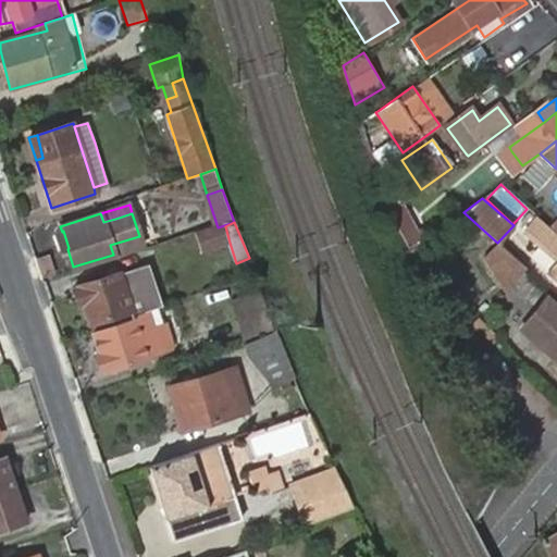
[(200,233),(205,249),(230,243),(225,226),(200,233)]
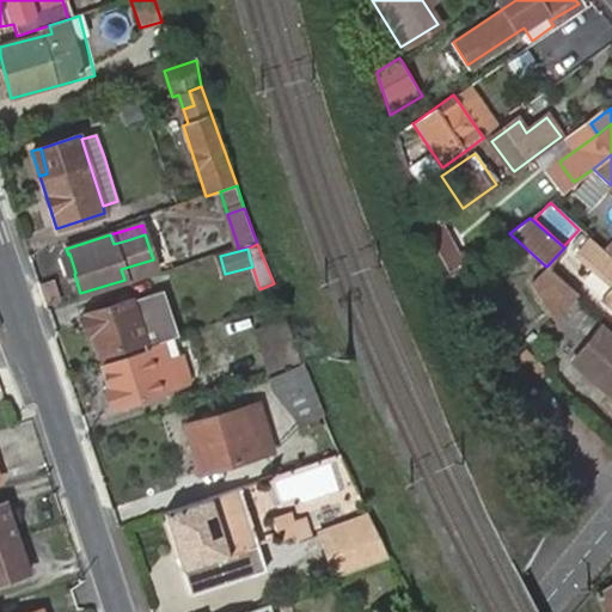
[(611,289),(611,292),(603,304),(611,312),(611,261),(598,249),(582,263),(611,289)]
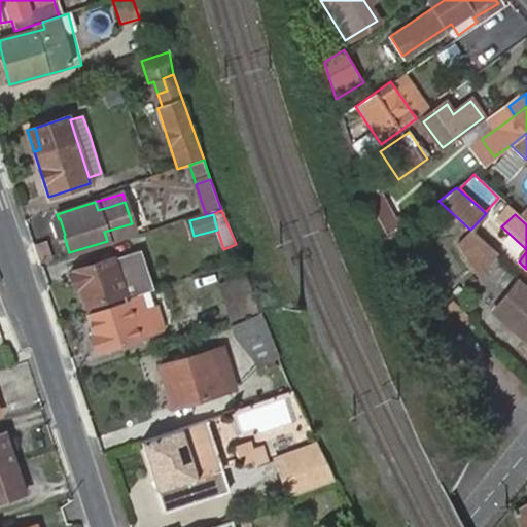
[(60,218),(59,219),(54,220),(59,237),(64,236),(65,235),(60,218)]
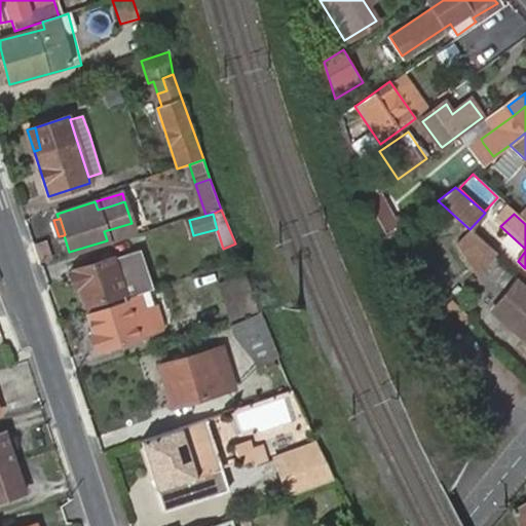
[(132,223),(104,231),(107,240),(135,231),(132,223)]
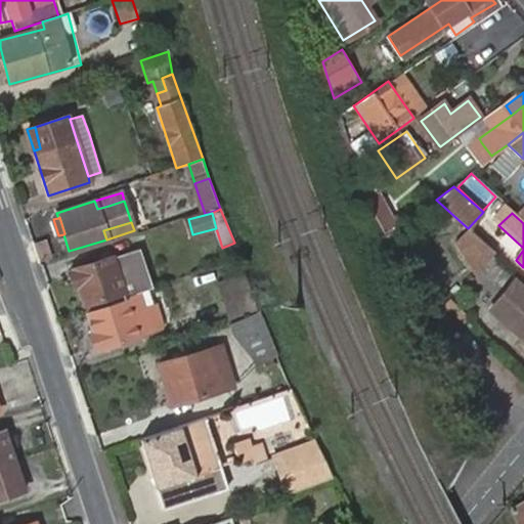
[(493,251),(469,229),(455,244),(475,272),(493,251)]
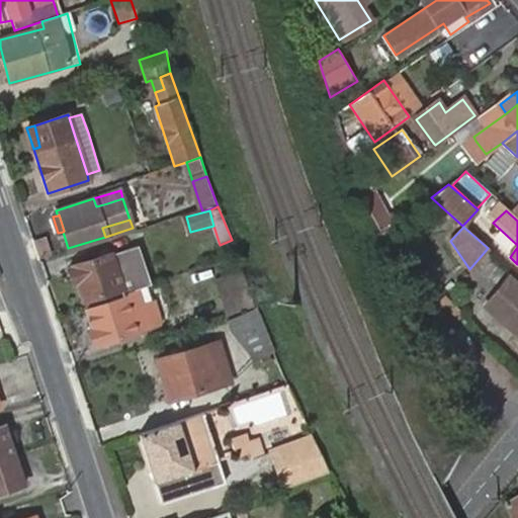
[(69,265),(73,282),(79,280),(84,299),(120,288),(121,290),(138,285),(150,281),(138,244),(117,249),(69,265)]
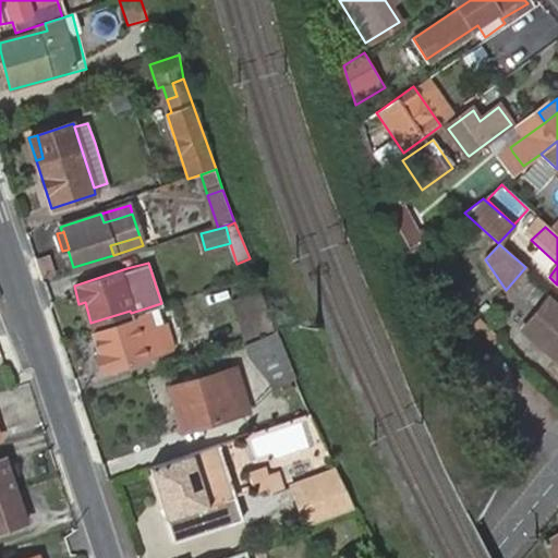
[(245,337),(270,328),(259,292),(232,301),(245,337)]
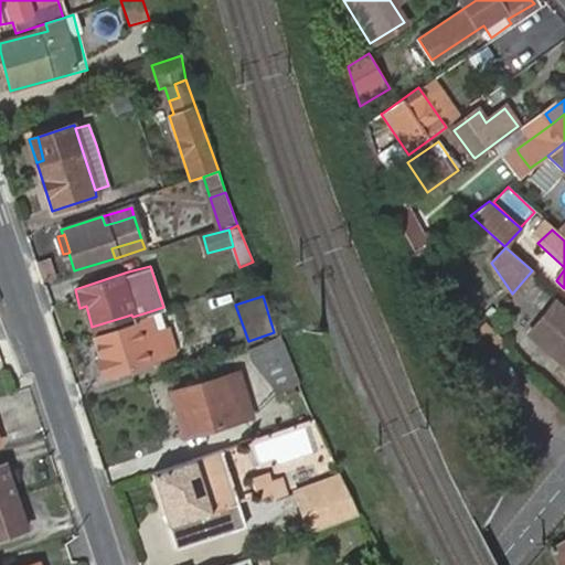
[(526,334),(564,366),(564,312),(552,302),(526,334)]
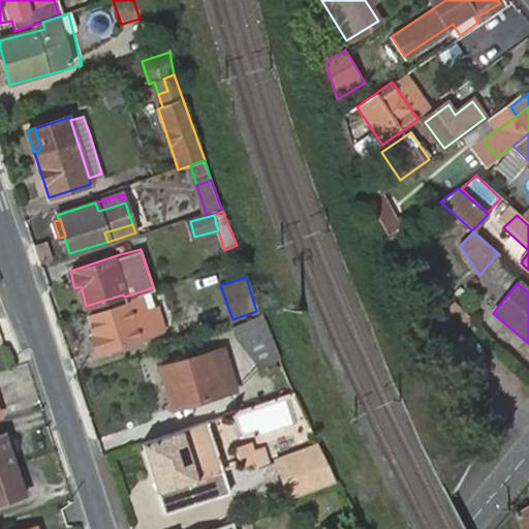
[(141,291),(124,297),(123,297),(125,303),(130,302),(134,316),(147,312),(141,291)]
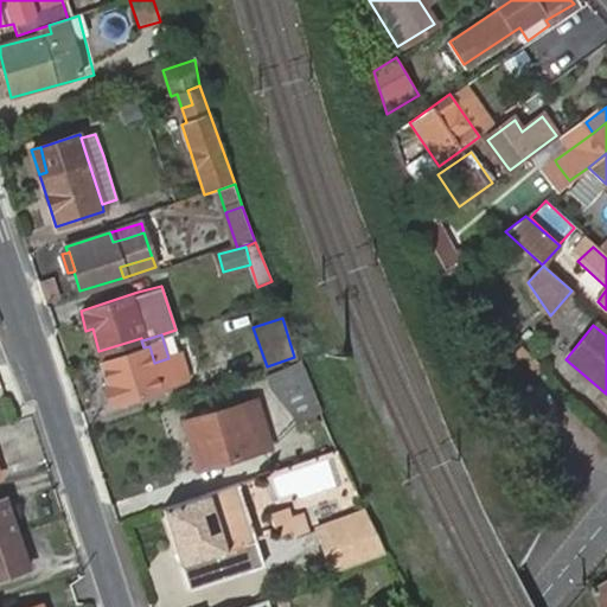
[(173,357),(168,358),(154,363),(149,346),(144,347),(106,360),(110,381),(106,382),(113,403),(171,385),(171,381),(180,378),(173,357)]
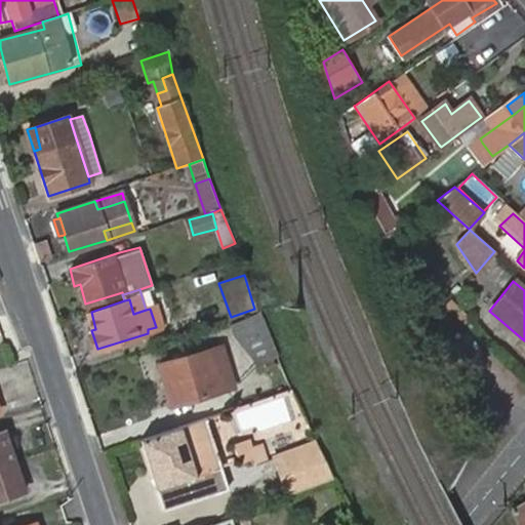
[(150,309),(156,327),(163,325),(157,306),(150,309)]
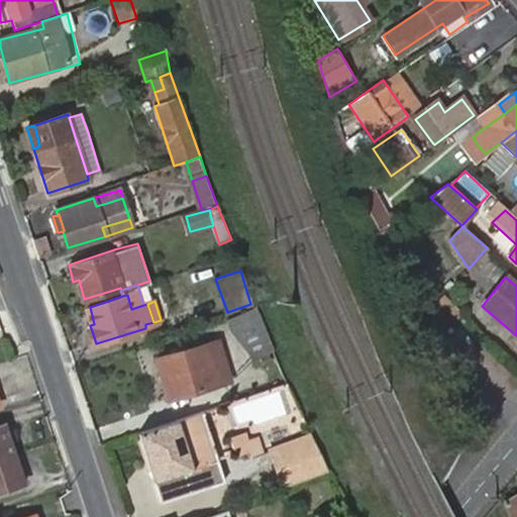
[(228,330),(262,316),(259,308),(225,321),(228,330)]
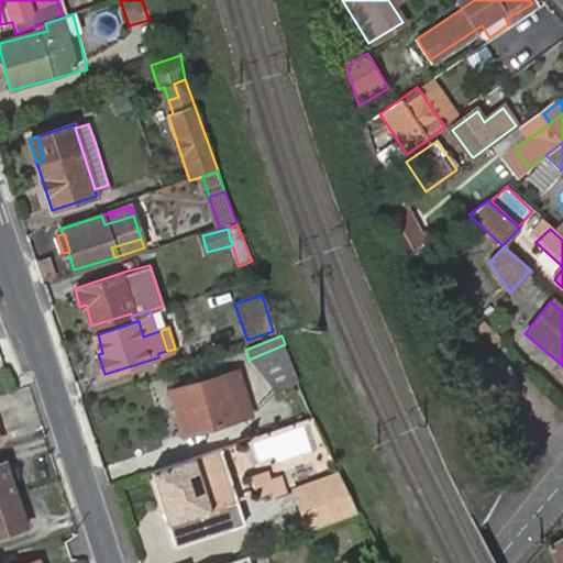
[(300,384),(285,344),(249,360),(275,394),(300,384)]
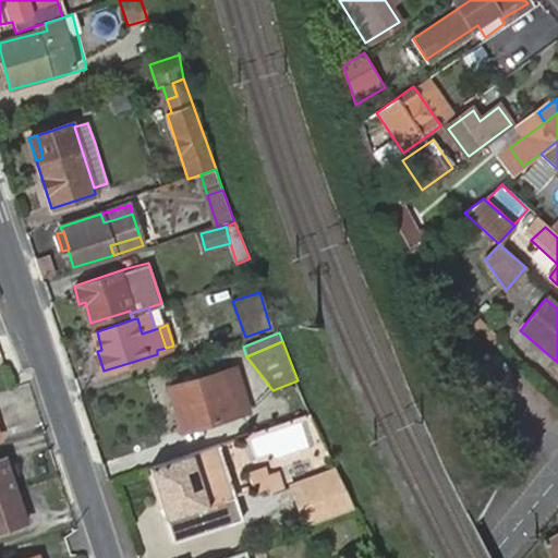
[(222,371),(178,384),(185,408),(177,409),(182,429),(250,411),(244,391),(230,396),(226,383),(241,378),(238,370),(222,373),(222,371)]
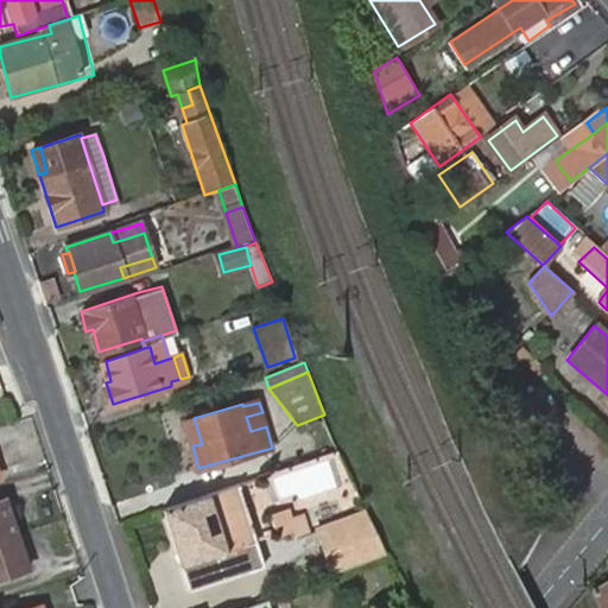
[(266,426),(263,412),(246,417),(251,431),(266,426)]
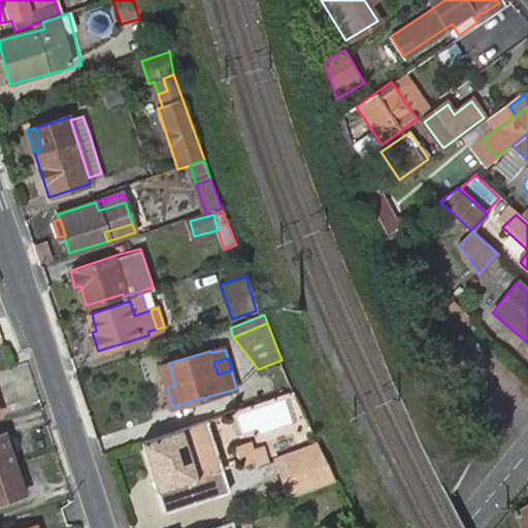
[(175,386),(168,363),(161,365),(167,387),(175,386)]
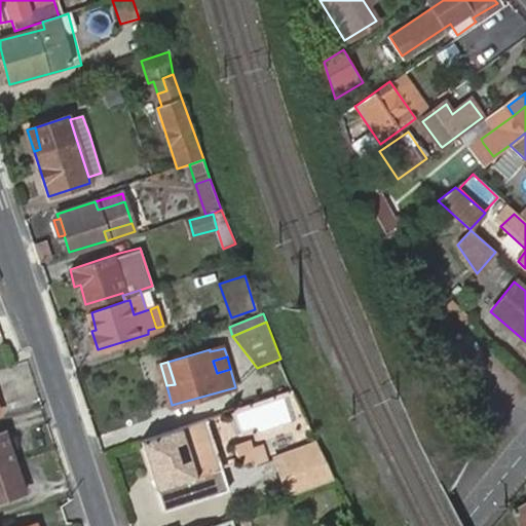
[(214,438),(208,417),(140,438),(155,487),(221,467),(215,448),(189,456),(186,446),(212,439),(214,438)]
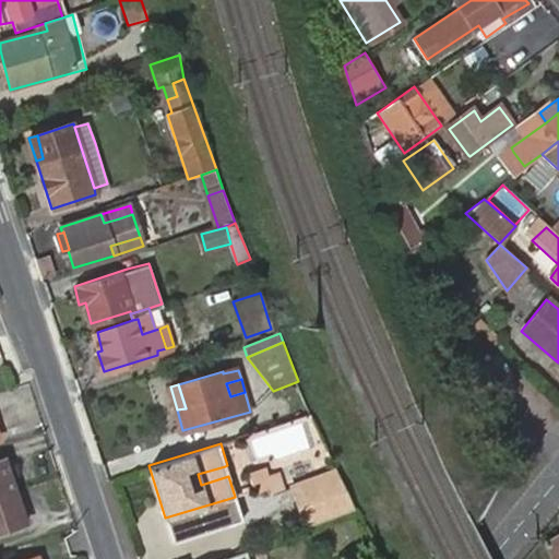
[(0,492),(15,488),(4,456),(0,458),(0,492)]
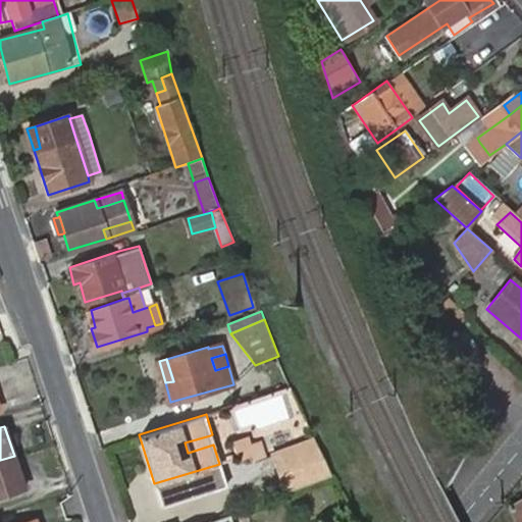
[(335,474),(316,434),(273,448),(289,491),(335,474)]
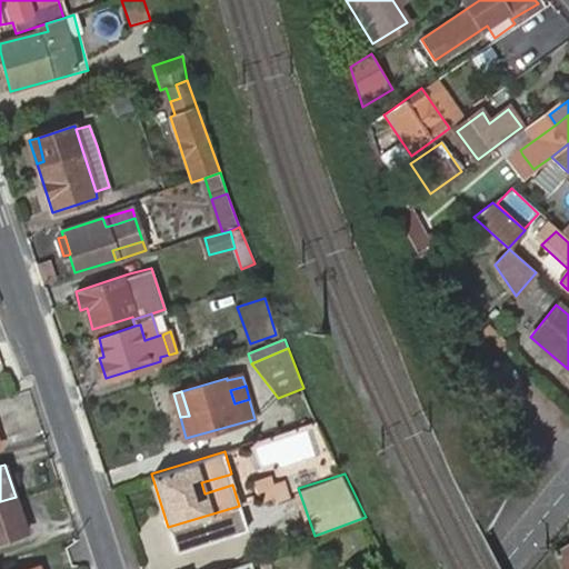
[(232,485),(229,475),(201,482),(205,493),(232,485)]
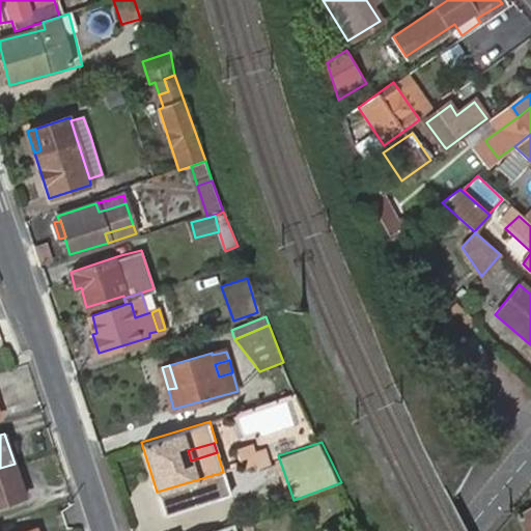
[(236,450),(242,467),(258,462),(255,453),(252,445),(236,450)]
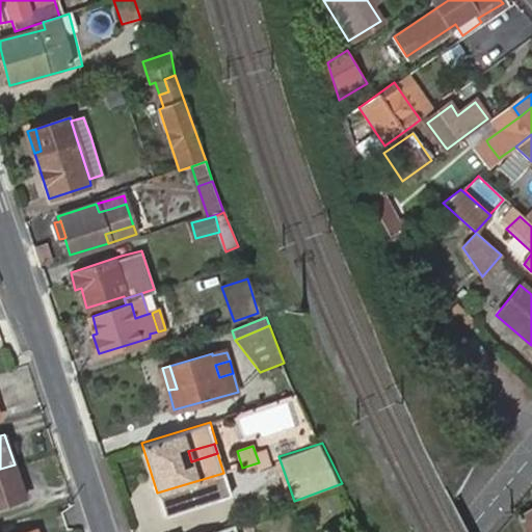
[(266,450),(256,454),(259,462),(269,459),(266,450)]
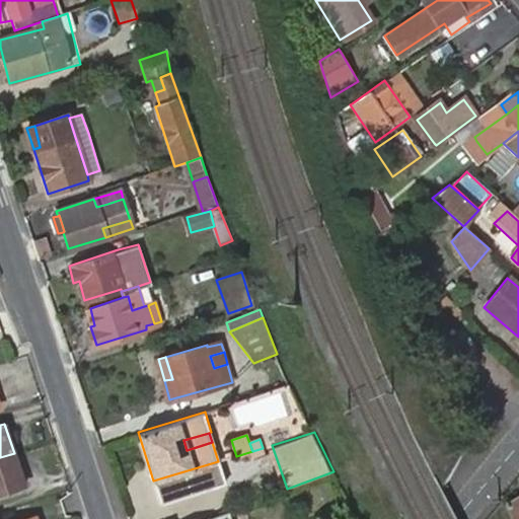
[(0,491),(23,484),(14,453),(0,457),(0,491)]
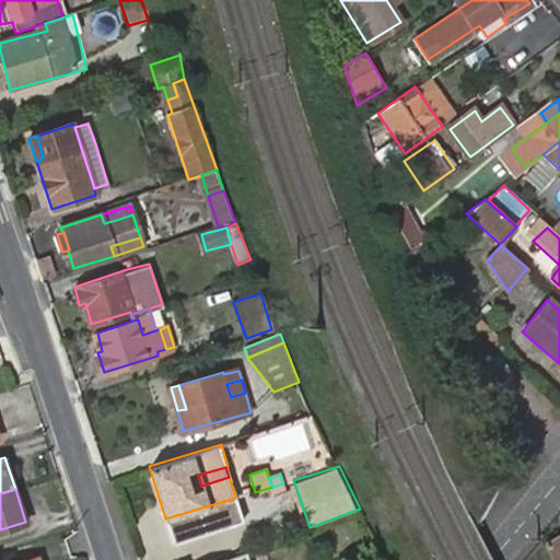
[(235,498),(165,518),(173,544),(242,522),(235,498)]
